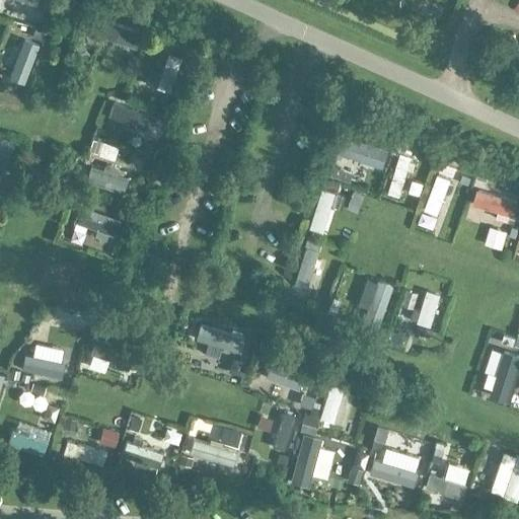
[(46,0),(44,7),(53,10),(56,0),(46,0)]
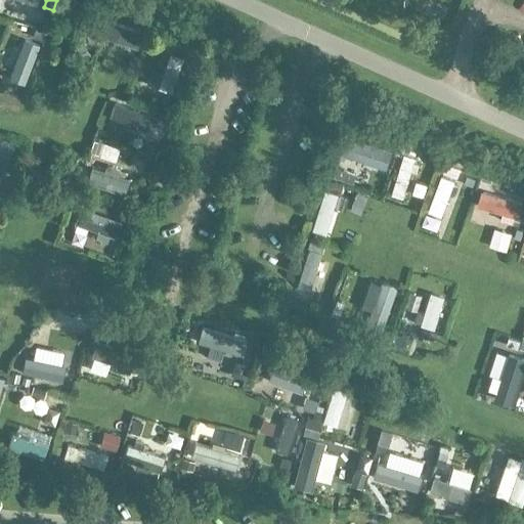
[(142,31),(100,18),(95,35),(137,47),(142,31)]
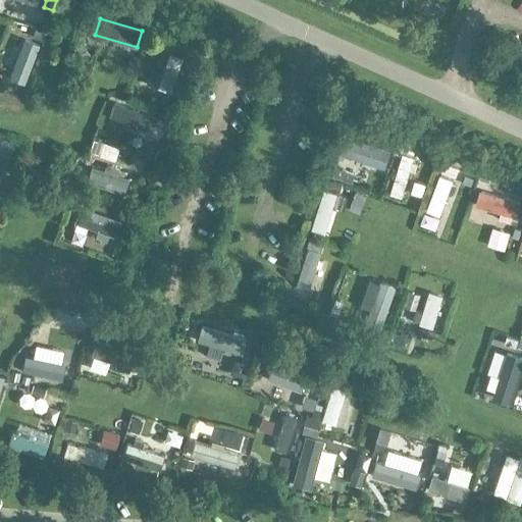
[(37,30),(33,39),(41,42),(47,44),(50,36),(44,34),(44,33),(37,30)]
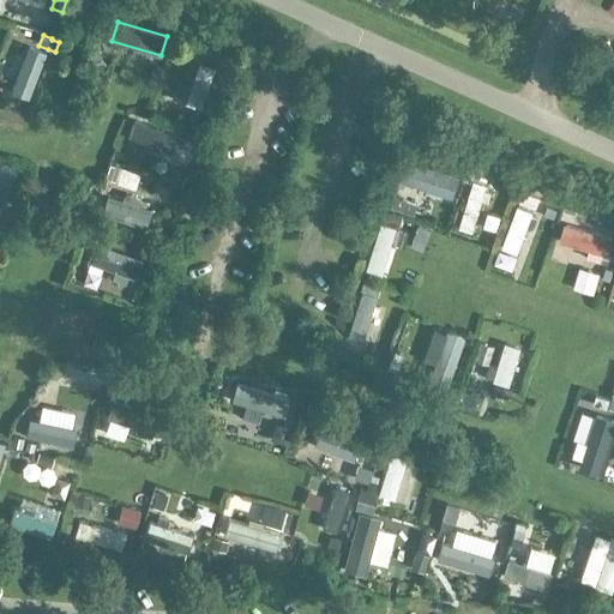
[(43,54),(25,48),(11,89),(29,95),(43,54)]
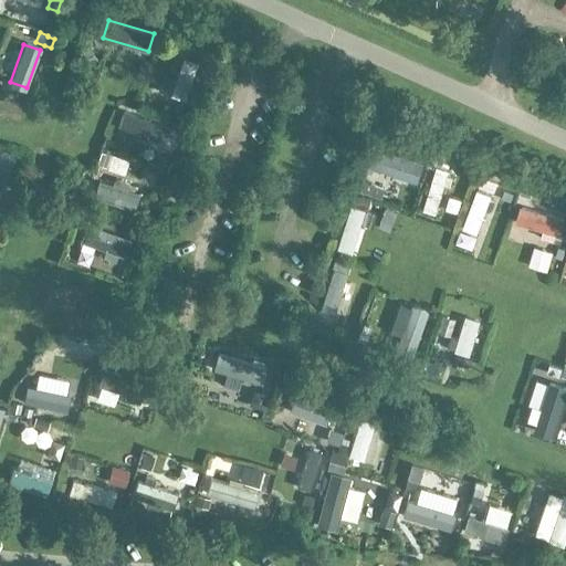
[(92,49),(83,54),(90,66),(98,62),(92,49)]
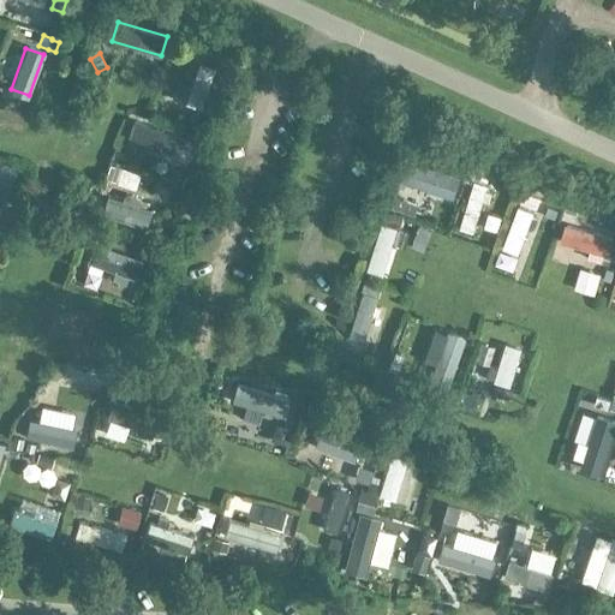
[(197,65),(186,105),(202,109),(214,70),(197,65)]
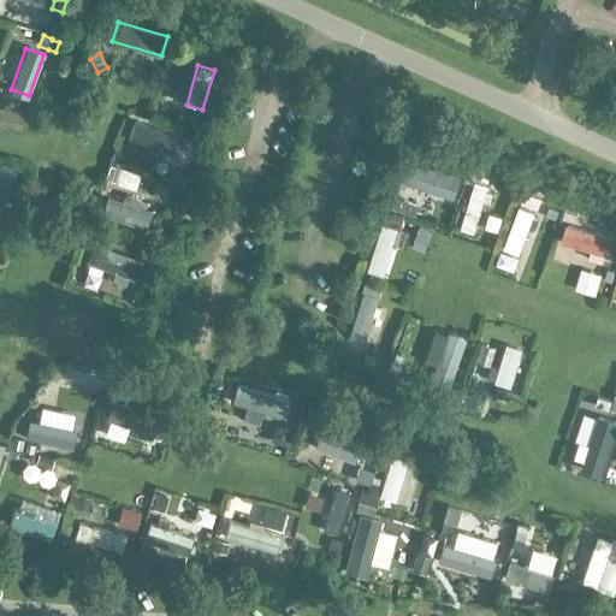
[(187,102),(189,88),(171,84),(169,100),(187,102)]
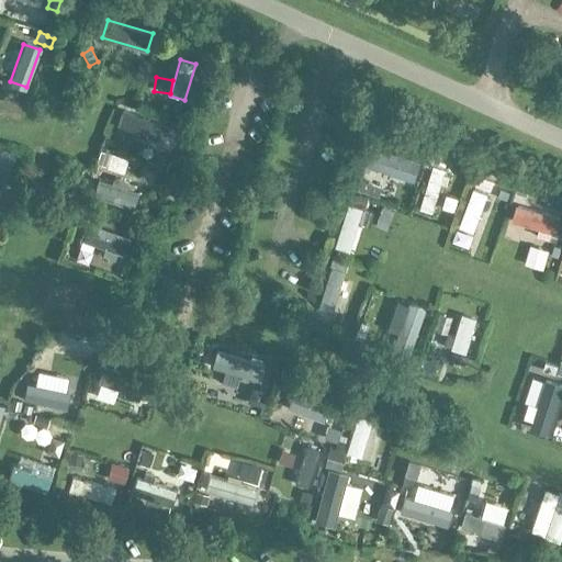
[(172,107),(170,120),(179,122),(182,110),(172,107)]
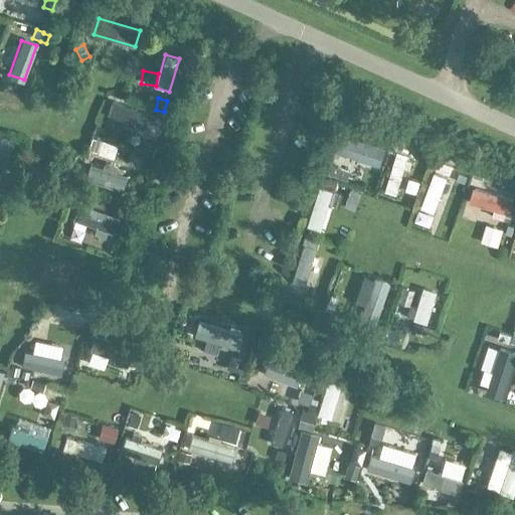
[(152,114),(111,103),(107,117),(148,128),(152,114)]
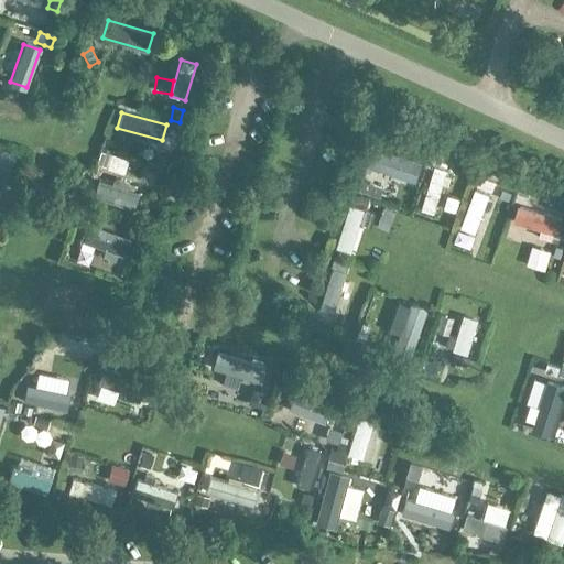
[(432,149),(429,158),(442,162),(445,153),(432,149)]
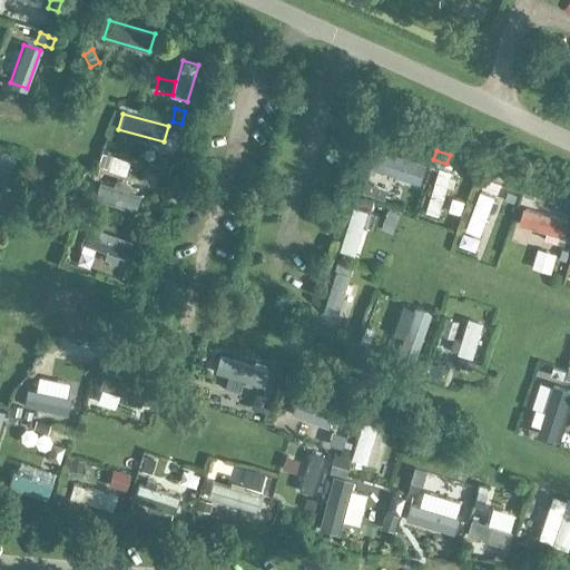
[(426,166),(380,153),(374,169),(422,183),(426,166)]
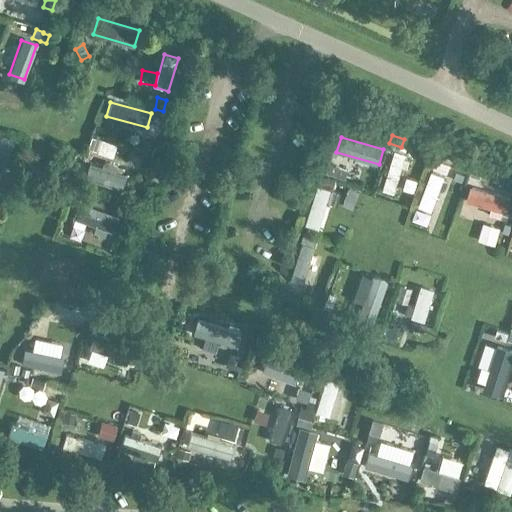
[(91,138),(87,150),(102,156),(107,143),(91,138)]
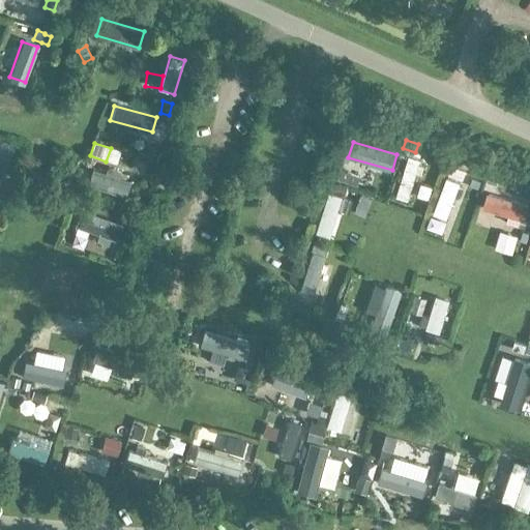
[(149,150),(146,159),(154,162),(157,152),(149,150)]
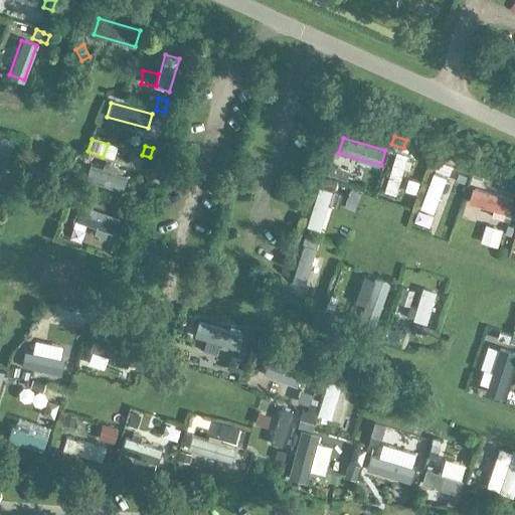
[(409,157),(395,153),(385,188),(398,192),(409,157)]
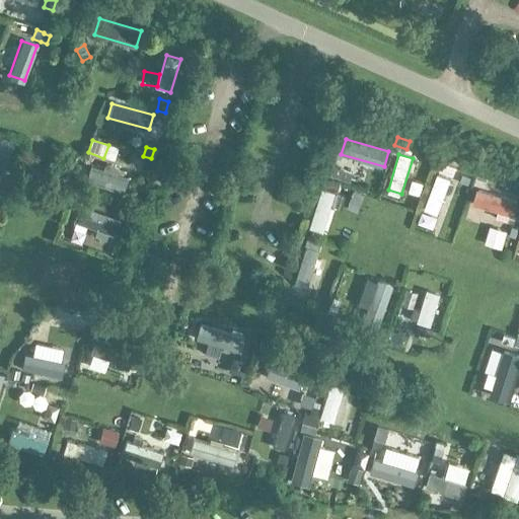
[(442,163),(439,171),(452,176),(455,167),(442,163)]
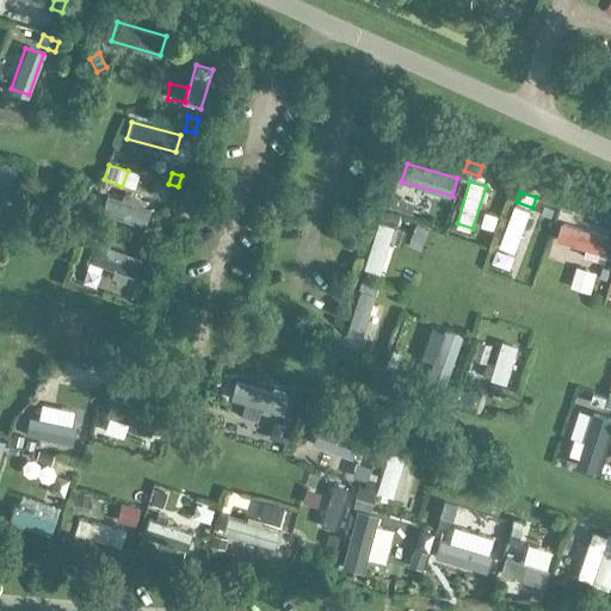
[(149,210),(107,198),(103,215),(144,227),(149,210)]
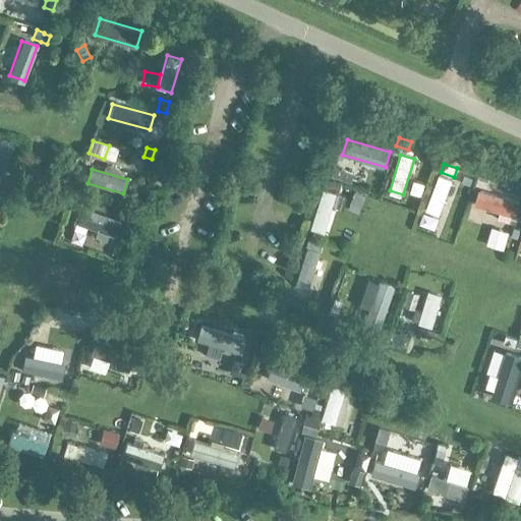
[(327,169),(324,177),(335,181),(338,173),(327,169)]
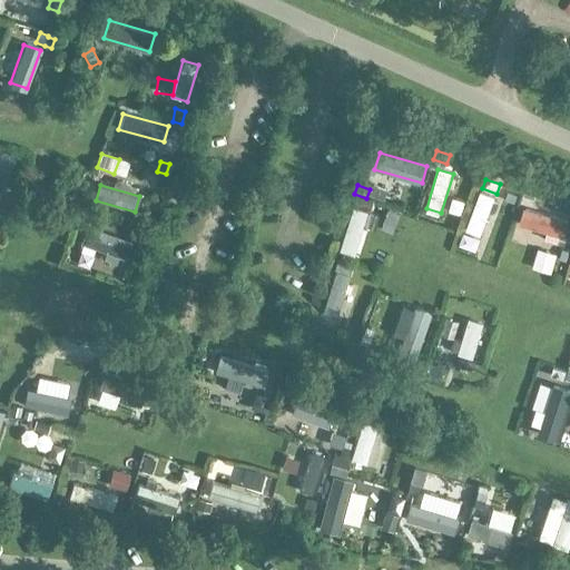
[(84,193),(82,197),(85,200),(90,202),(94,192),(87,189),(84,193)]
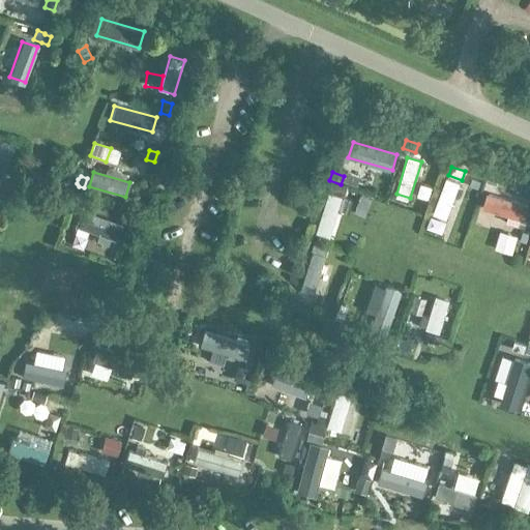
[(459,183),(445,179),(434,216),(447,221),(459,183)]
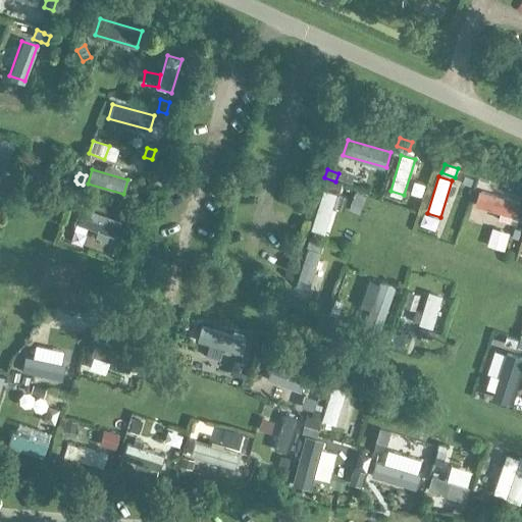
[(325,180),(322,188),(336,193),(340,185),(325,180)]
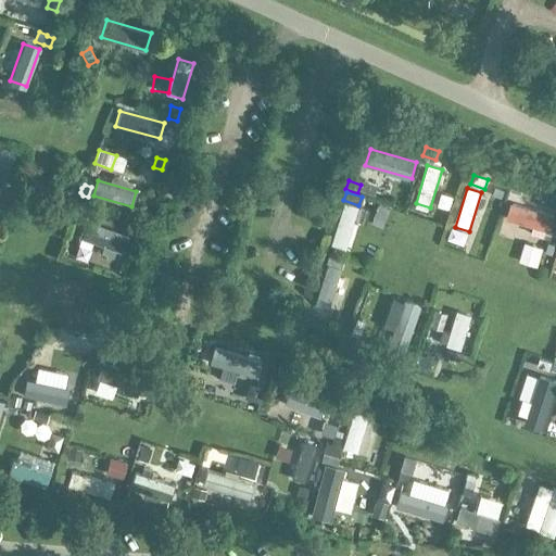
[(388,231),(397,210),(378,201),(368,223),(388,231)]
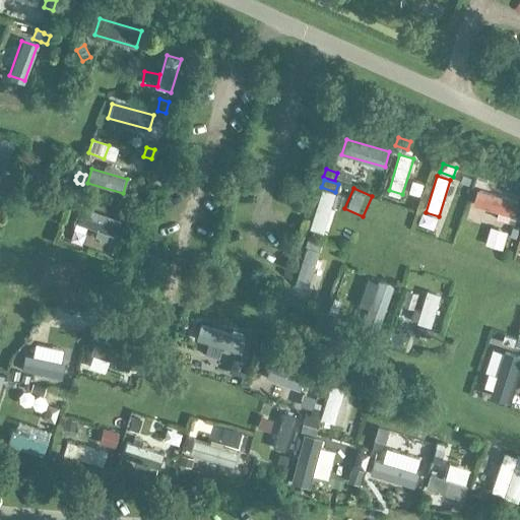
[(516,201),(477,190),(472,206),(511,218),(516,201)]
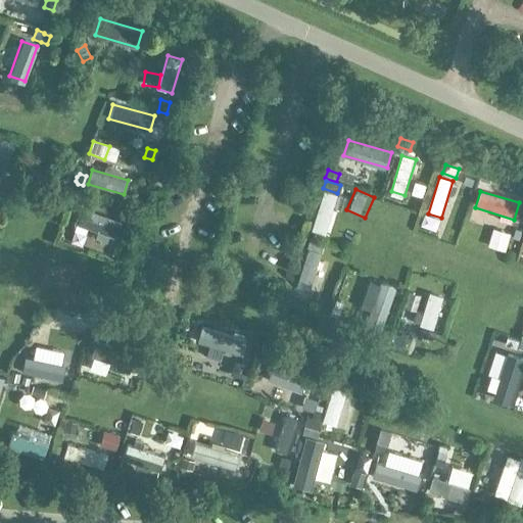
[(312,230),(327,234),(337,197),(323,193),(312,230)]
